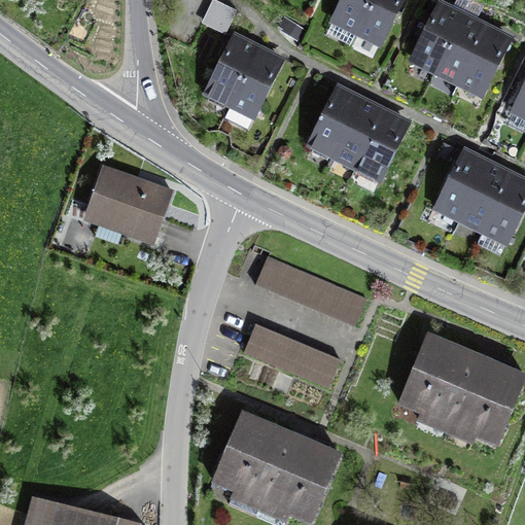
[(344,0),(335,19),(383,42),(404,0),(344,0)]
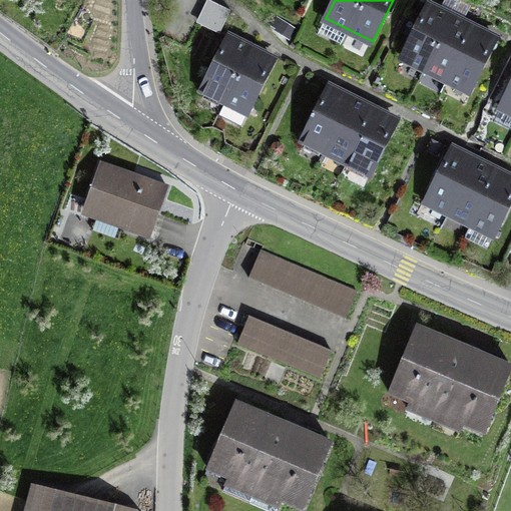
[(442,9),(432,3),(404,57),(471,91),(499,37),(488,32),(463,19),(442,9)]
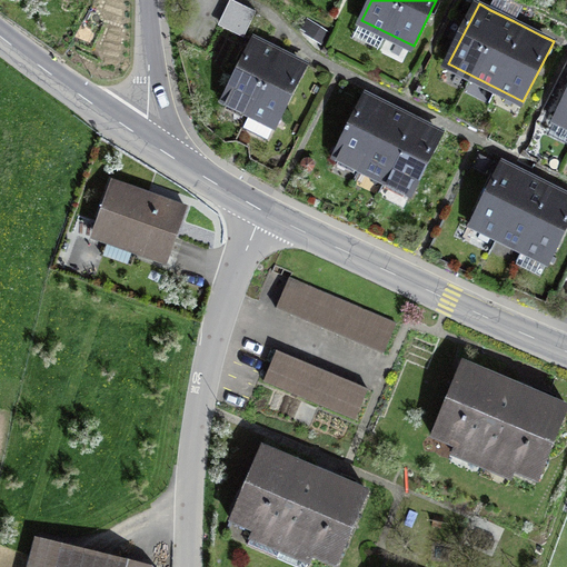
[(234,6),(222,28),(244,39),(255,17),(234,6)]
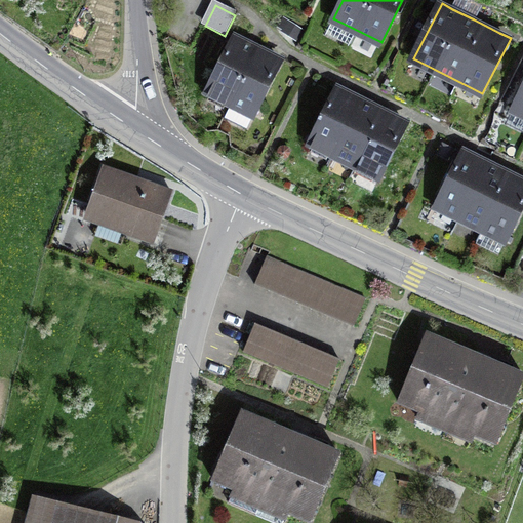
[(270,54),(250,45),(234,37),(208,90),(255,112),(281,59),(270,54)]
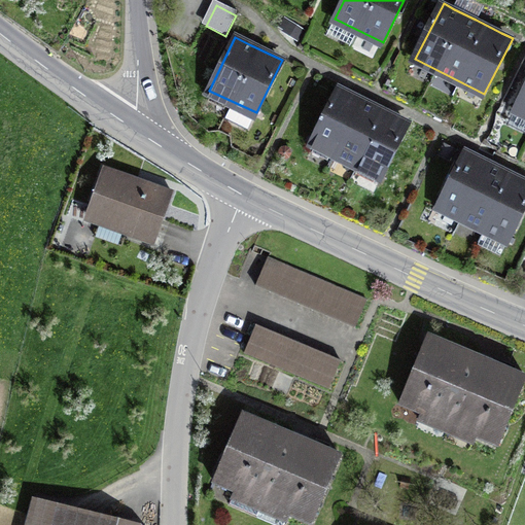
[(375,105),(362,99),(355,96),(343,90),(315,145),(383,178),(411,123),(397,116),(386,110),(375,105)]
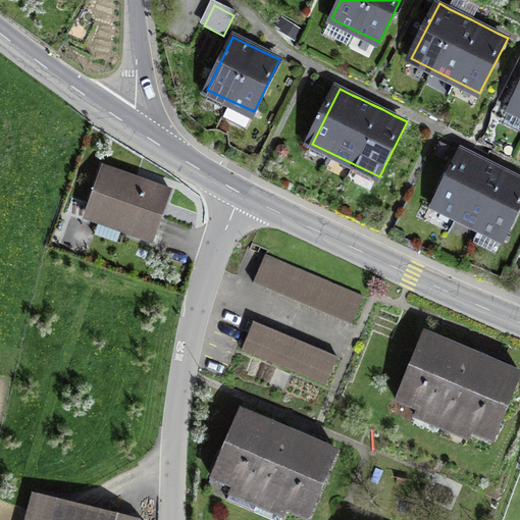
[(497,166),(485,160),(477,156),(465,150),(436,205),(504,240),(519,208),(519,177),(508,172),(497,166)]
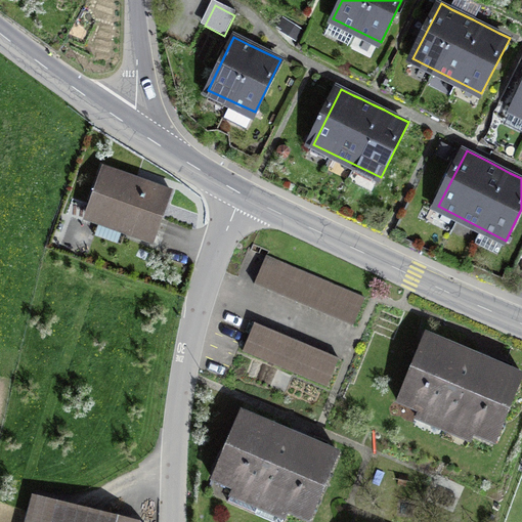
[(174,188),(99,164),(84,210),(159,234),(174,188)]
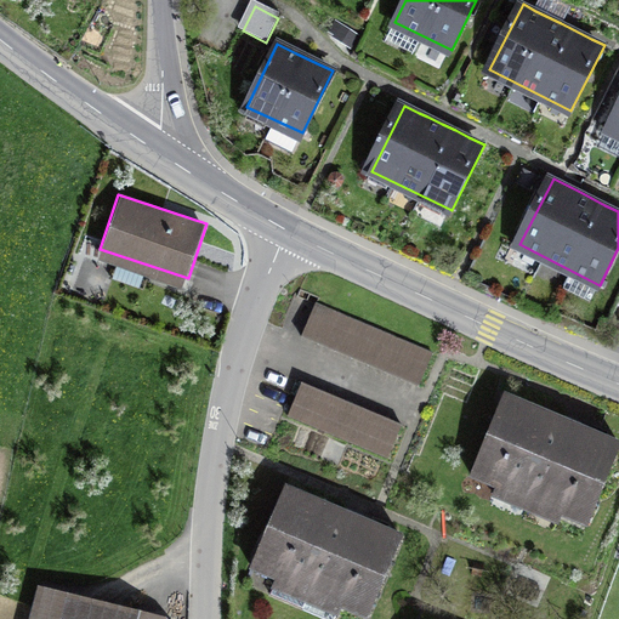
[(433,348),(328,302),(312,341),(419,384),(433,348)]
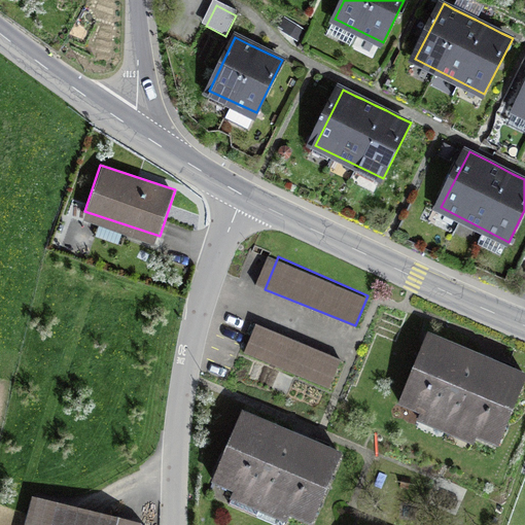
[(343,356),(255,323),(244,353),(331,386),(343,356)]
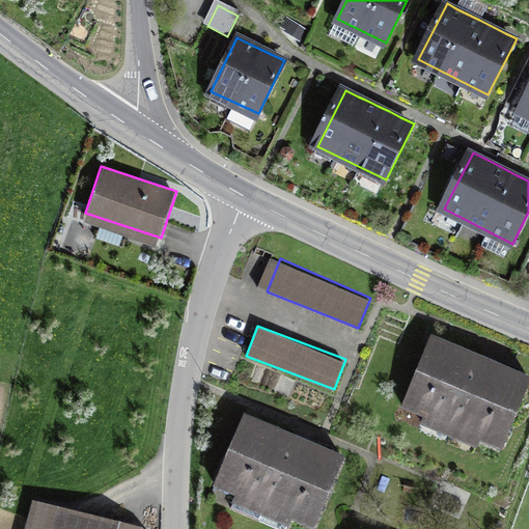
[(528,377),(428,334),(399,402),(505,444),(528,384),(528,377)]
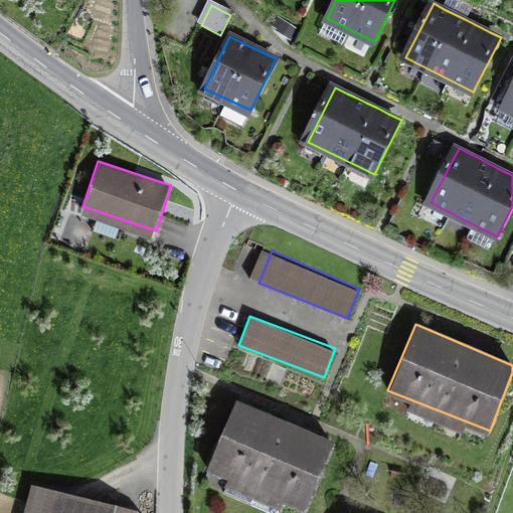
[(332,443),(234,401),(210,466),(307,509),(332,443)]
